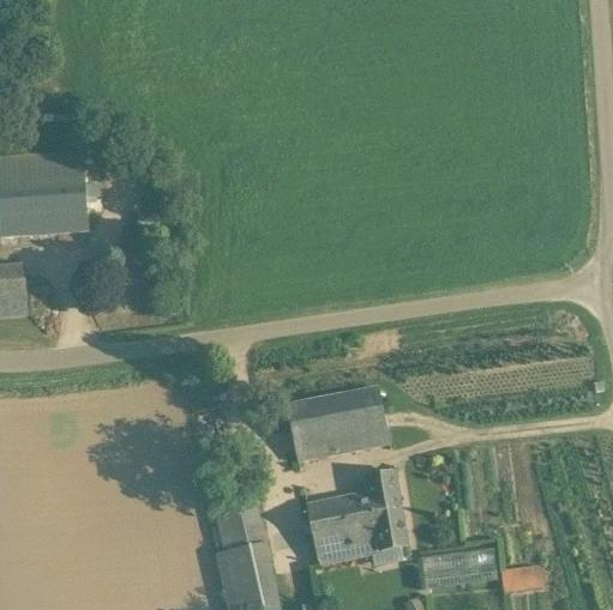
[(0,247),(19,246),(18,235),(89,230),(86,195),(98,195),(97,182),(85,183),(83,149),(0,153),(0,247)]
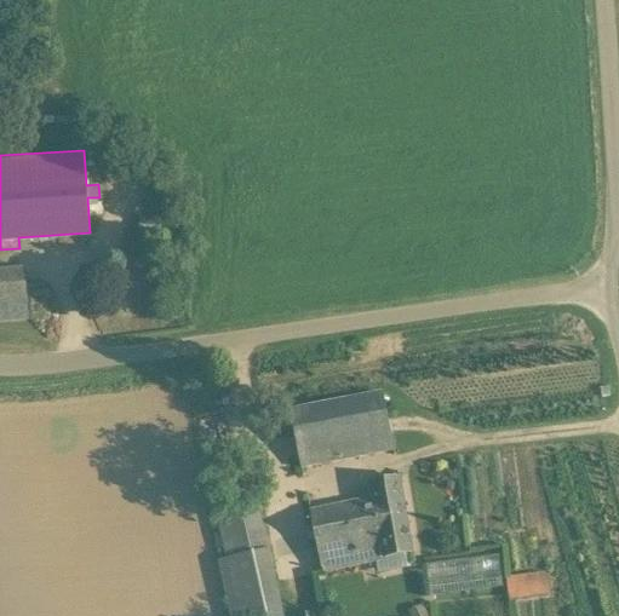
[(139,217),(139,232),(175,231),(173,216),(139,217)]
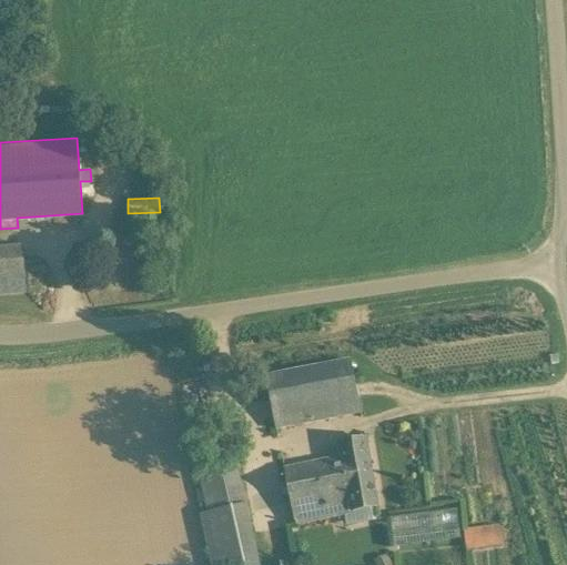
[(122,240),(125,245),(133,246),(139,242),(139,234),(135,230),(129,229),(123,233),(122,240)]
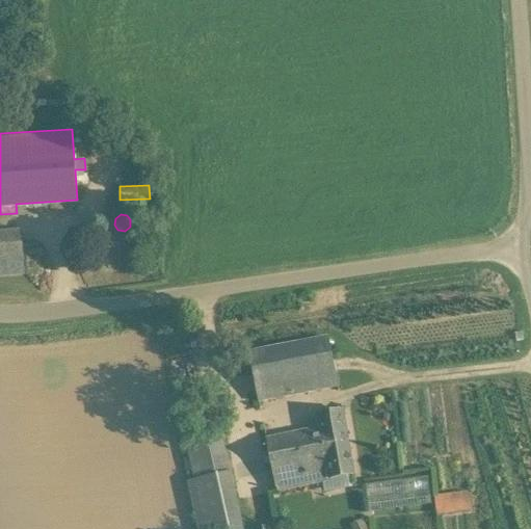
[(0,272),(22,271),(20,241),(0,242),(0,272)]
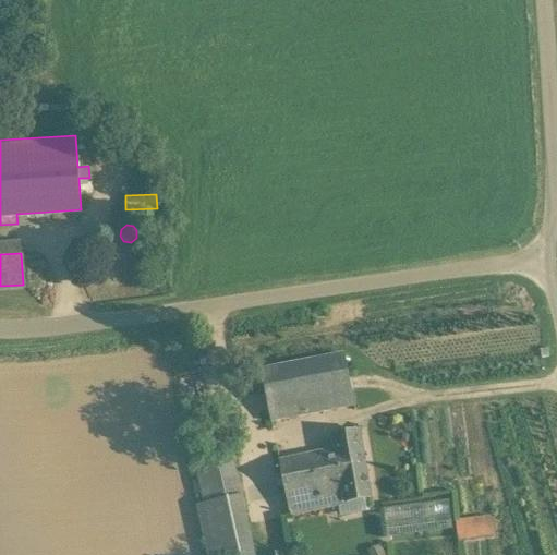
[(259,368),(270,421),(354,402),(343,351),(259,368)]
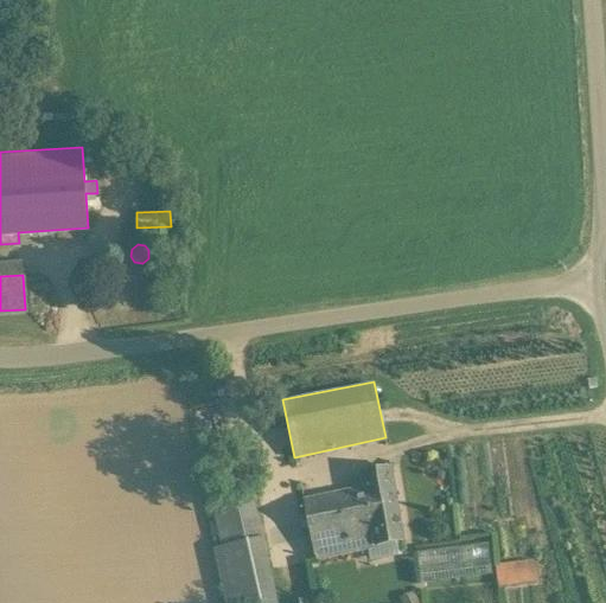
[(280,412),(276,402),(263,405),(267,417),(280,412)]
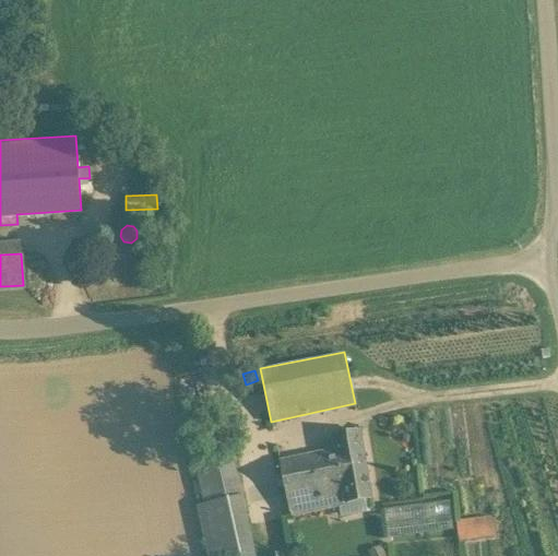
[(343,501),(370,496),(359,428),(331,433),(333,441),(325,442),(327,448),(279,457),(289,515),(343,505),(343,501)]
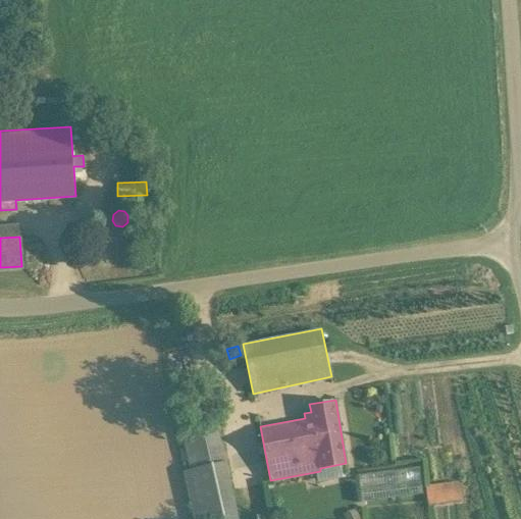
[(207,417),(205,405),(184,409),(187,421),(207,417)]
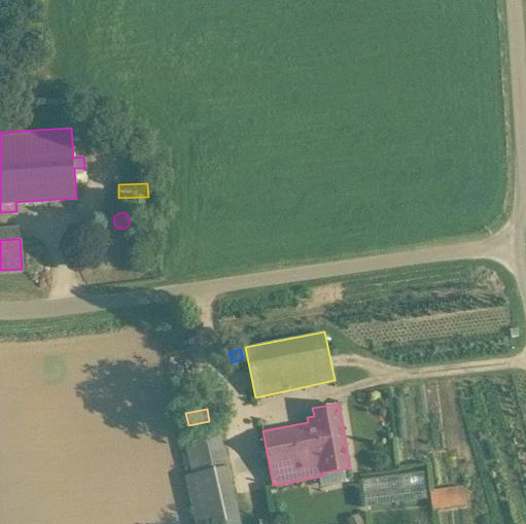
[(193,473),(188,474),(198,523),(214,523),(244,518),(228,434),(186,444),(193,473)]
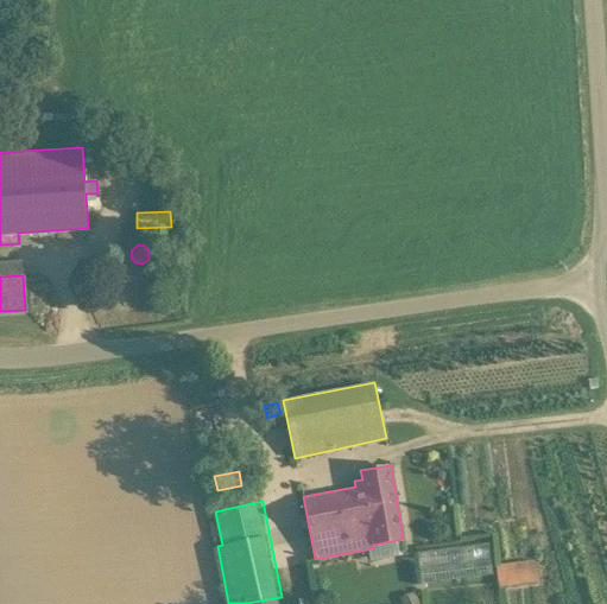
[(419,583),(492,573),(489,542),(416,551),(419,583)]
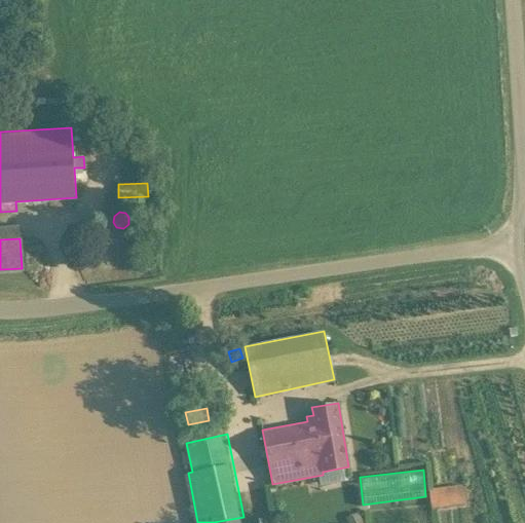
[(433,506),(463,502),(461,484),(430,488),(433,506)]
